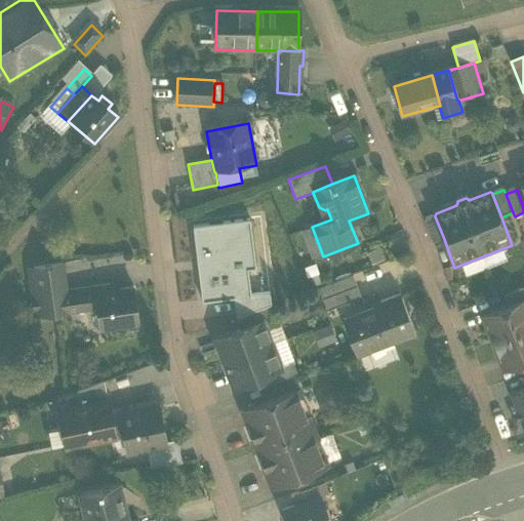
[(435,216),(424,221),(433,244),(444,239),(435,216)]
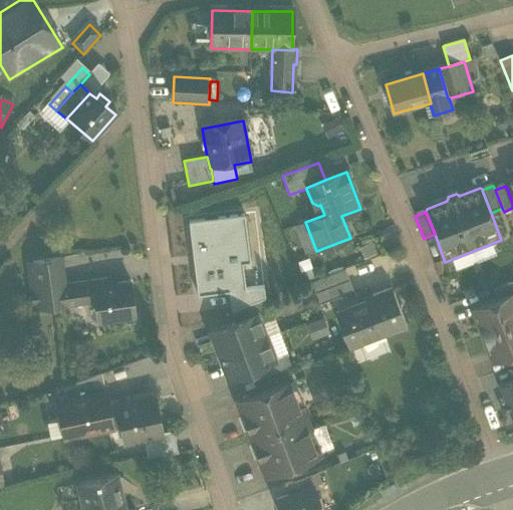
[(61,260),(33,264),(36,290),(65,287),(61,260)]
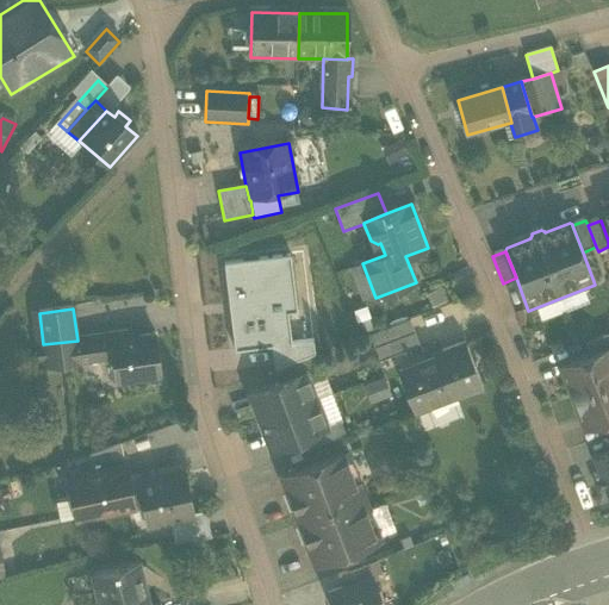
[(410,320),(370,336),(374,349),(415,334),(410,320)]
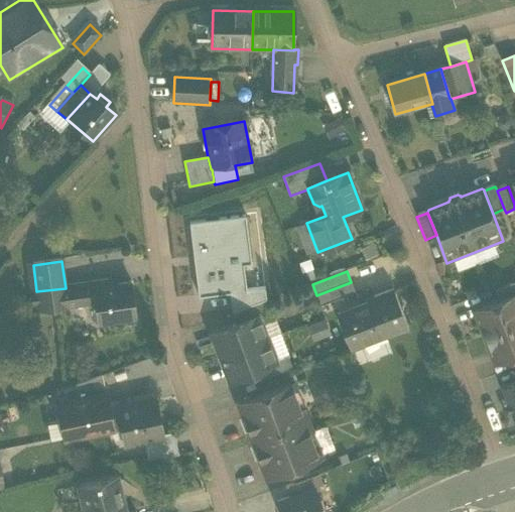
[(131,285),(109,288),(108,282),(66,288),(36,291),(39,311),(87,304),(87,305),(96,304),(99,324),(136,318),(131,285)]
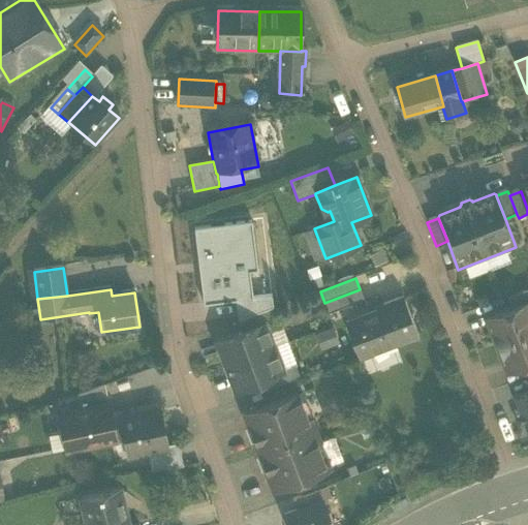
[(360,289),(324,303),(330,314),(364,301),(360,289)]
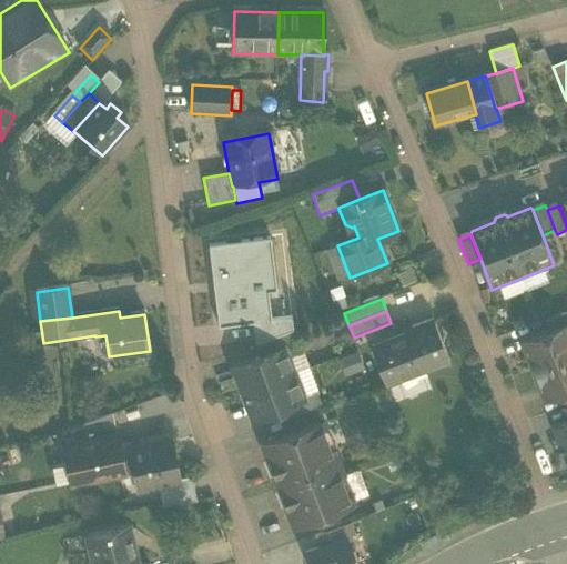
[(566,311),(545,321),(550,333),(566,325),(566,311)]
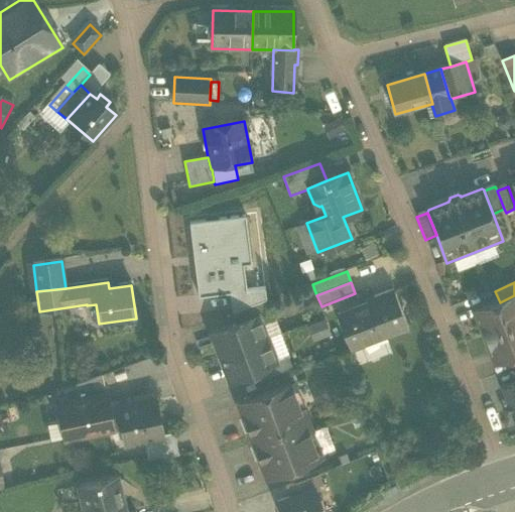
[(393,292),(375,299),(376,302),(338,316),(351,351),(363,346),(363,345),(388,336),(389,338),(408,331),(393,292)]
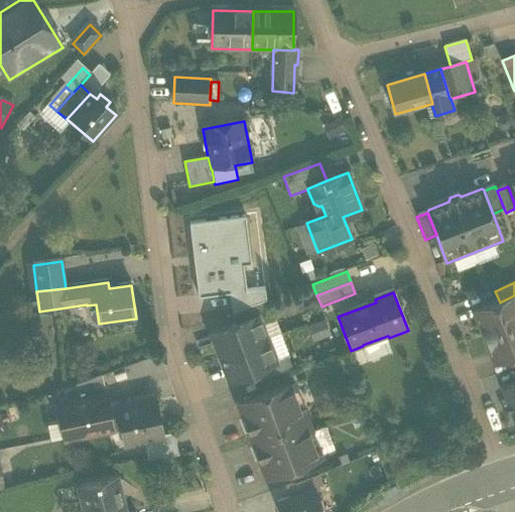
[(514,295),(500,302),(474,312),(484,339),(514,326),(514,295)]
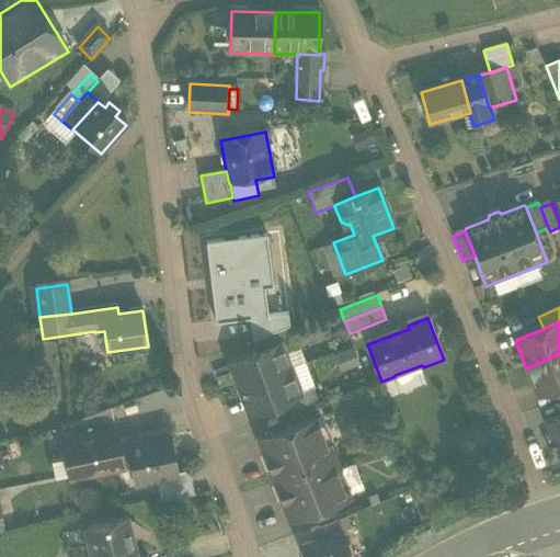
[(290,328),(253,342),(258,354),(280,345),(281,345),(295,340),(290,328)]
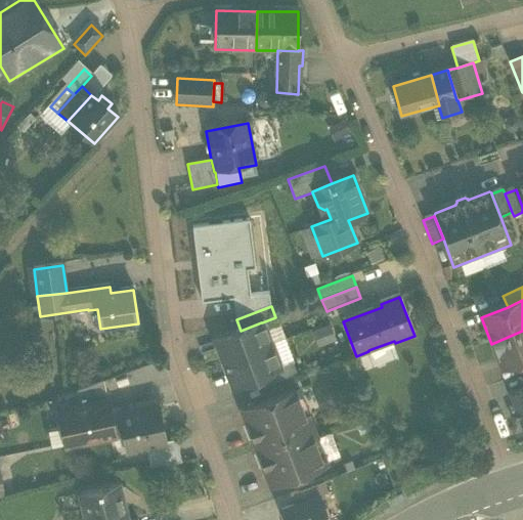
[(241,331),(216,340),(224,362),(270,345),(262,322),(261,322),(241,331)]
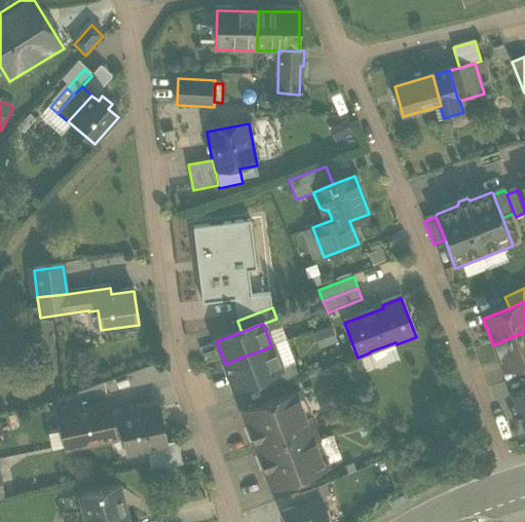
[(332,324),(313,331),(321,349),(339,342),(332,324)]
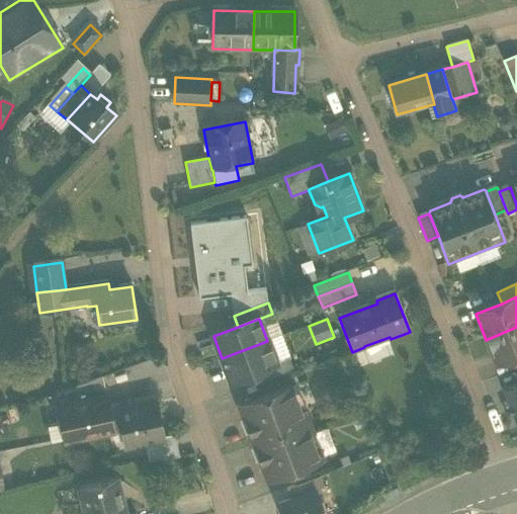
[(516,327),(486,340),(496,366),(516,357),(516,327)]
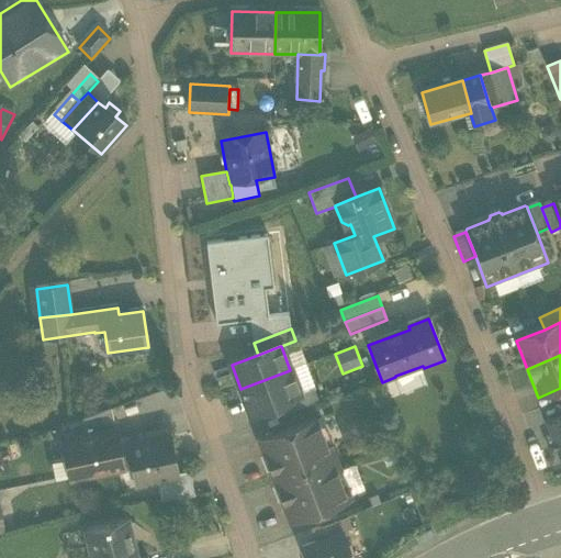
[(290,370),(240,389),(250,414),(277,403),(299,395),(290,370)]
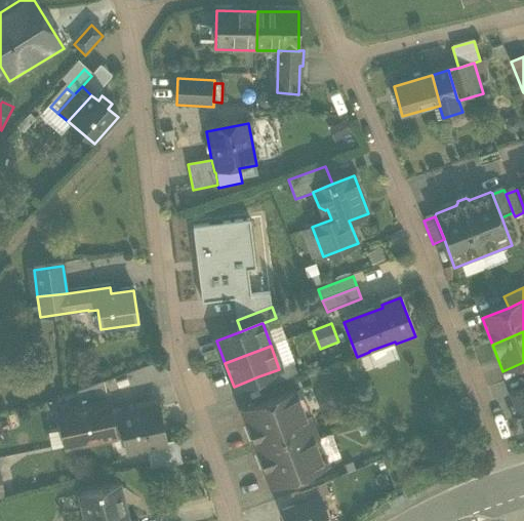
[(279,369),(258,376),(263,389),(297,375),(293,364),(279,369)]
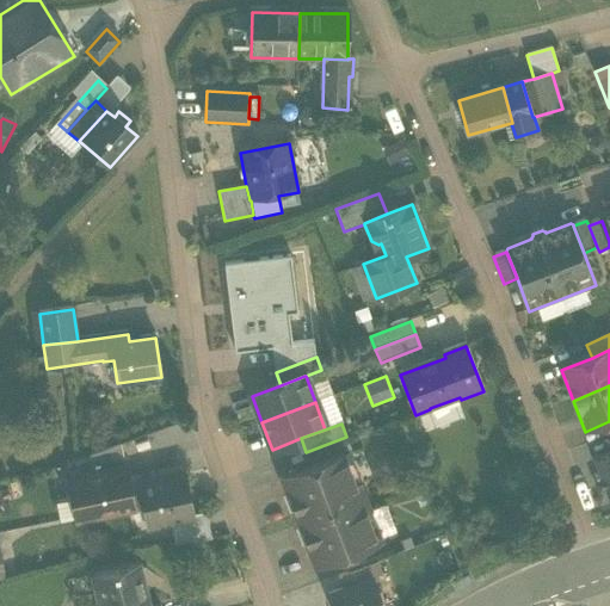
[(122,447),(90,459),(92,475),(125,468),(122,447)]
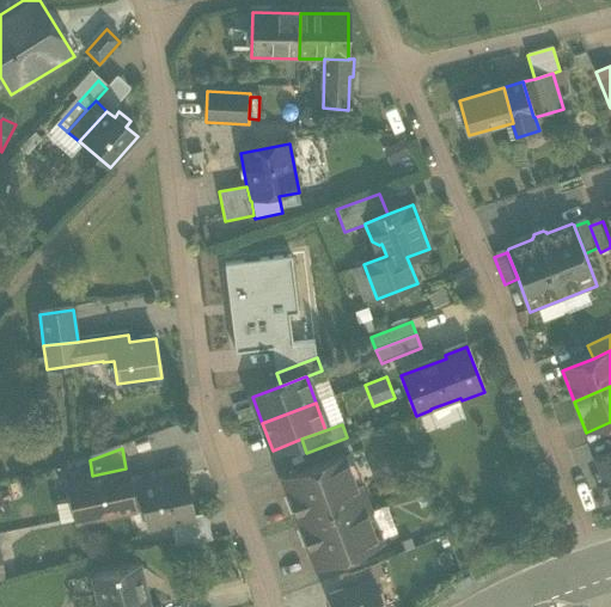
[(610,453),(597,459),(610,496),(610,453)]
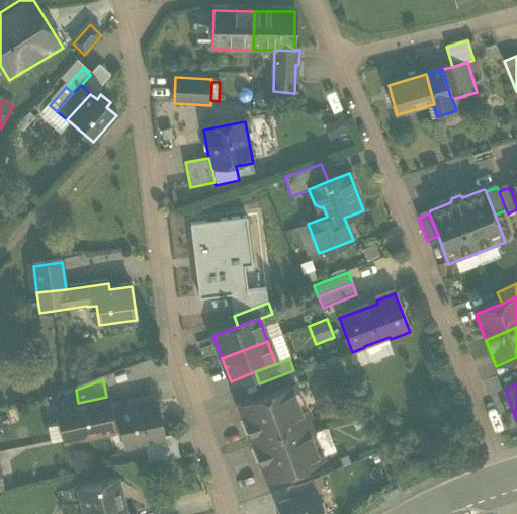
[(294,388),(241,408),(255,443),(308,423),(294,388)]
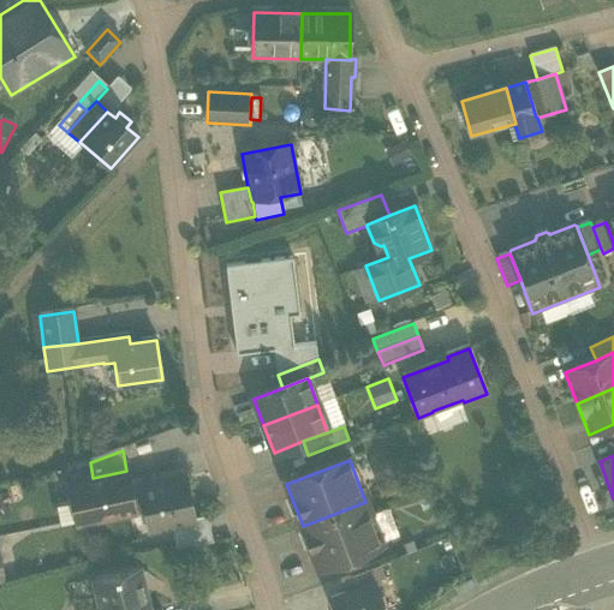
[(93,478),(69,483),(78,532),(141,520),(141,516),(133,485),(131,470),(126,471),(93,478)]
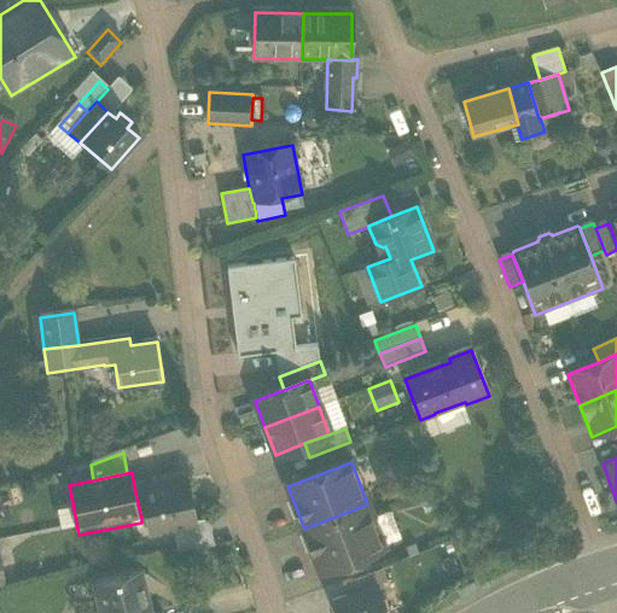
[(147,518),(151,542),(175,537),(202,532),(201,525),(190,474),(140,484),(140,486),(147,518)]
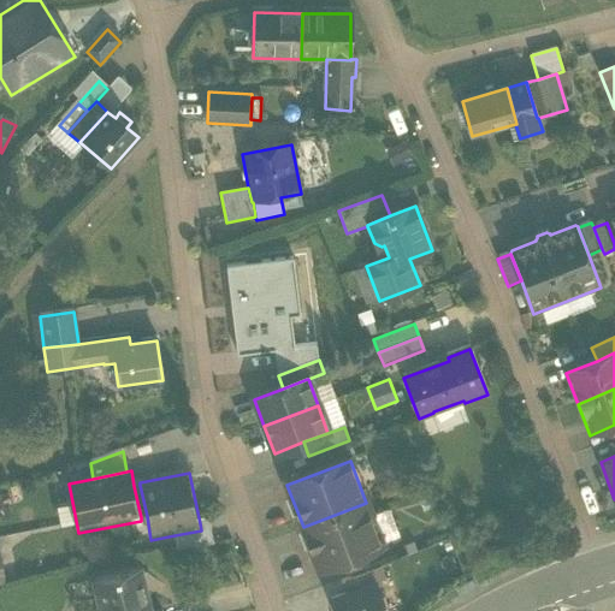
[(140,485),(134,486),(141,517),(147,516),(140,485)]
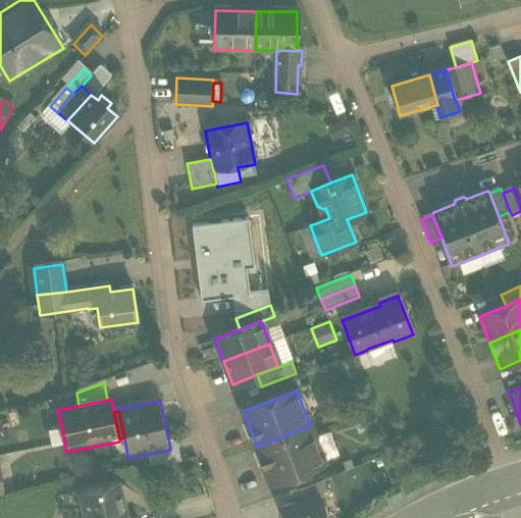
[(310,426),(257,447),(270,483),(324,463),(310,426)]
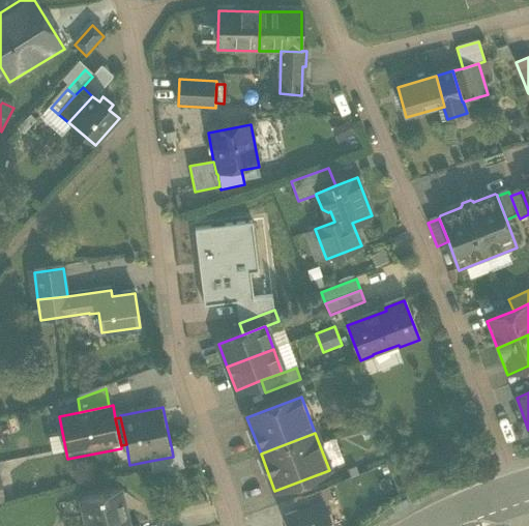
[(181,448),(172,450),(173,457),(150,461),(153,474),(185,471),(181,448)]
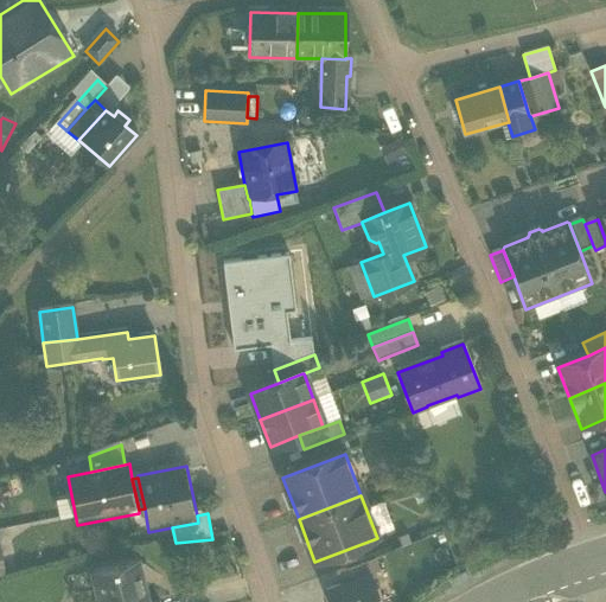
[(147,601),(139,564),(91,576),(96,601),(147,601)]
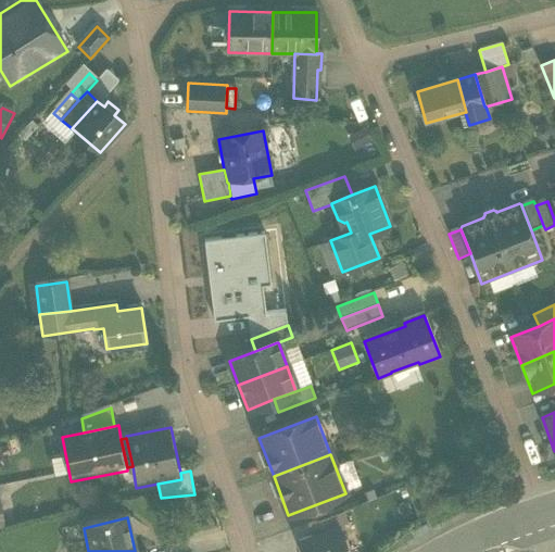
[(349,551),(340,528),(299,543),(302,551),(349,551)]
